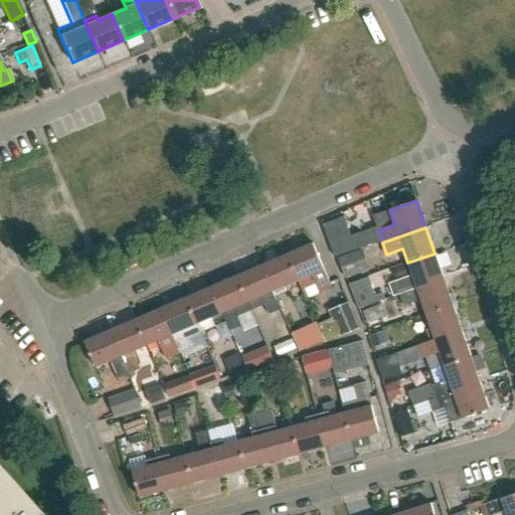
[(337,258),(349,251),(339,229),(328,234),(337,258)]
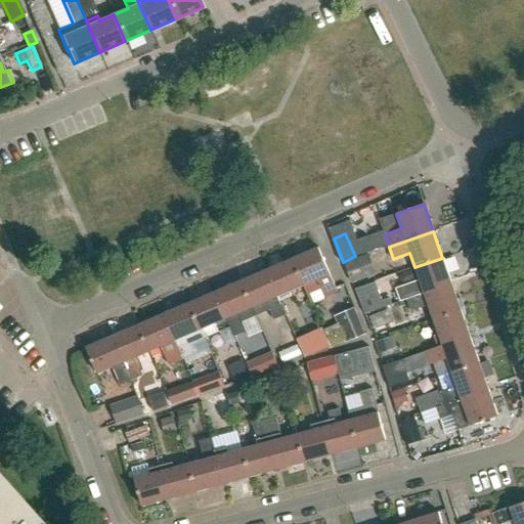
[(368,260),(385,255),(380,241),(364,246),(368,260)]
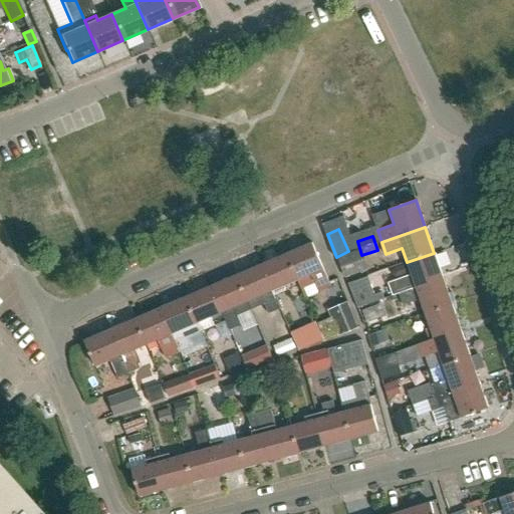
[(298,280),(297,280),(304,296),(330,285),(312,243),(287,254),(298,280)]
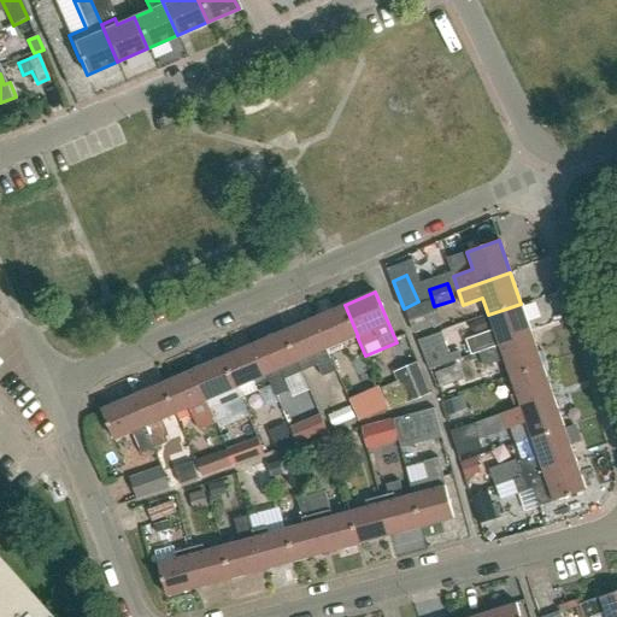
[(423,304),(405,310),(413,334),(432,327),(423,304)]
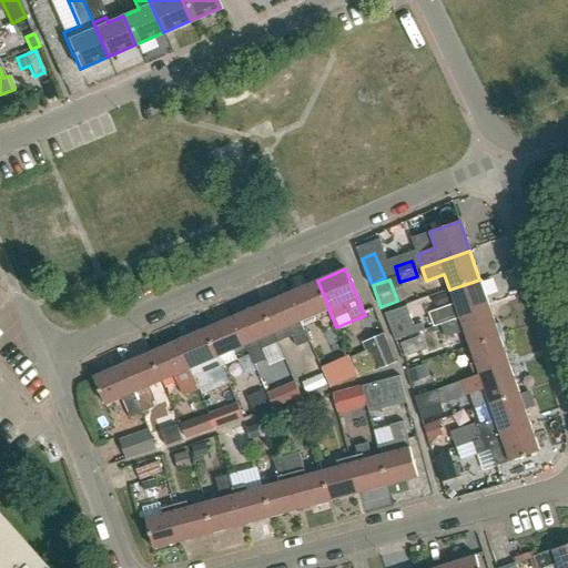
[(440,325),(489,307),(479,280),(449,290),(455,305),(450,307),(452,311),(429,318),(433,327),(440,325)]
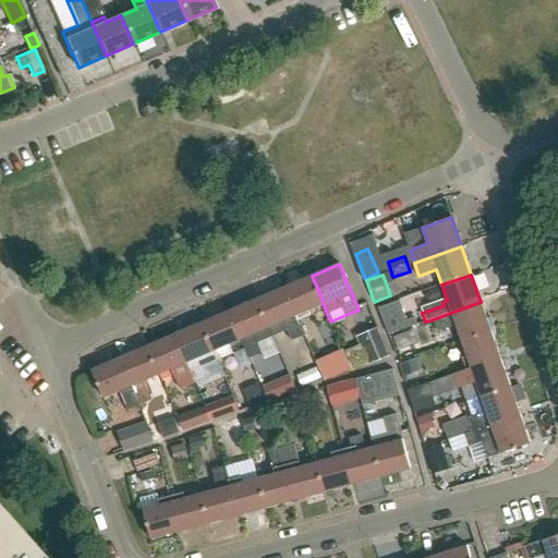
[(308,311),(323,304),(324,304),(312,276),(283,288),(298,322),(311,316),(308,311)]
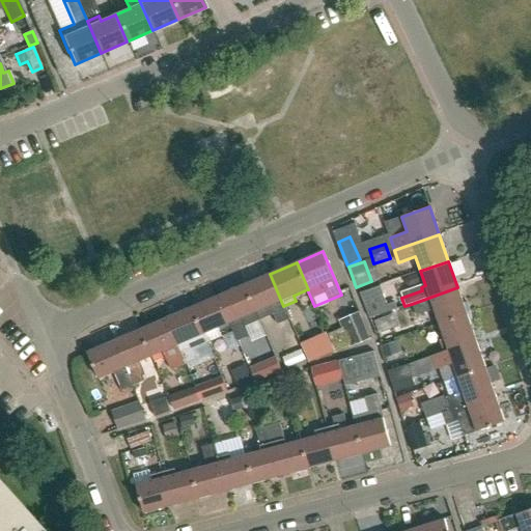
[(287,314),(283,306),(270,274),(244,284),(255,312),(270,306),(276,319),(287,314)]
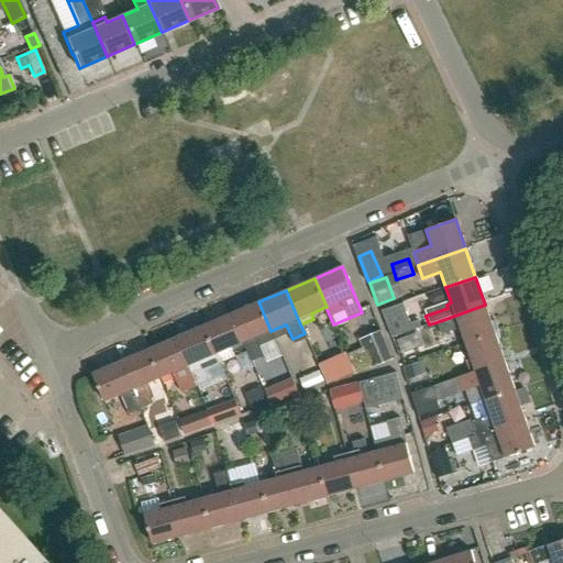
[(256,338),(271,331),(258,301),(230,313),(245,348),(244,349),(251,362),(264,356),(256,338)]
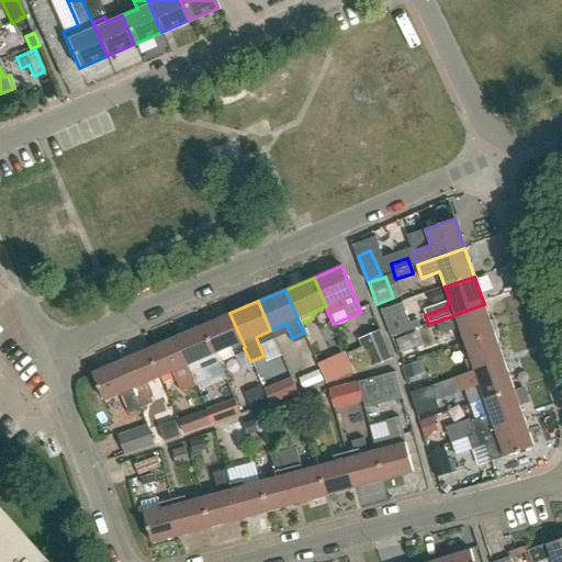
[(464,344),(494,333),(484,304),(436,322),(440,335),(459,328),(464,344)]
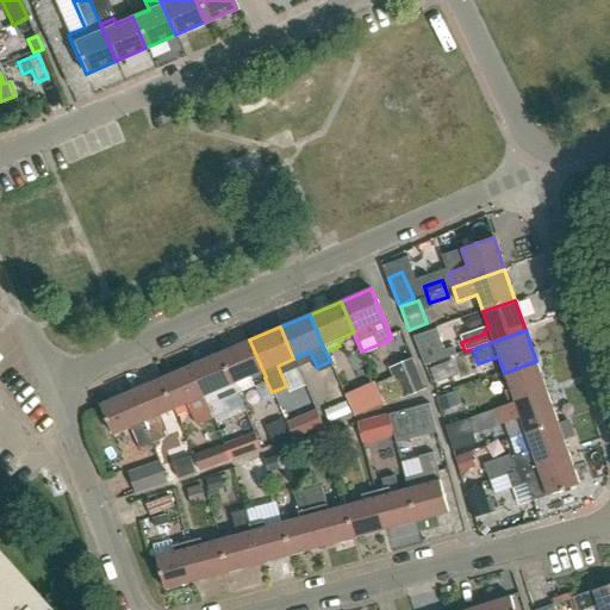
[(254,383),(265,378),(266,377),(249,340),(221,353),(238,396),(238,394),(255,387),(254,383)]
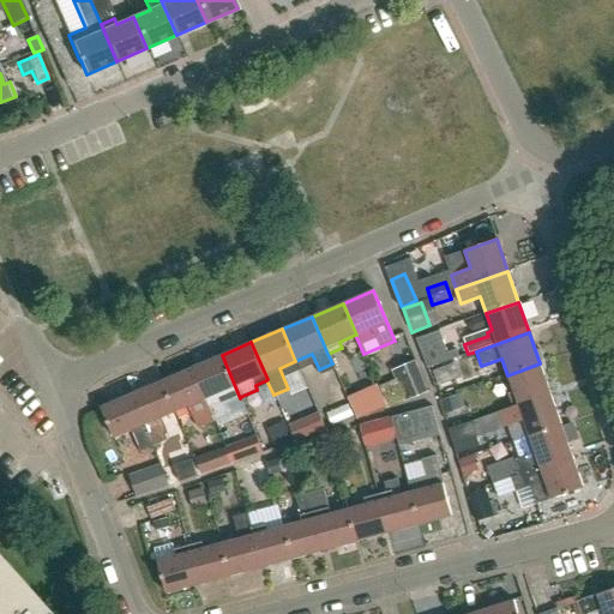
[(224,404),(240,398),(222,355),(191,368),(215,422),(216,421),(228,415),(224,404)]
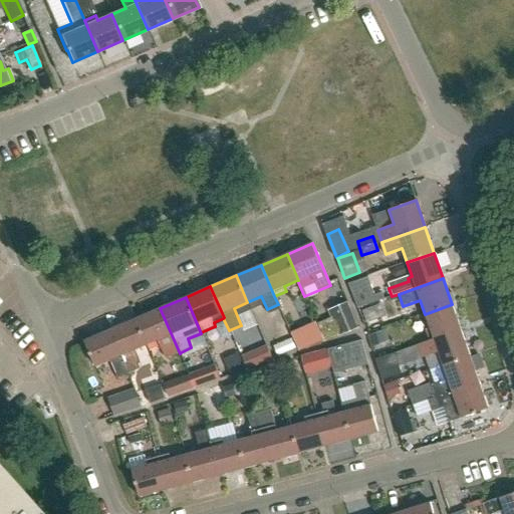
[(337,337),(357,328),(347,302),(326,311),(337,337)]
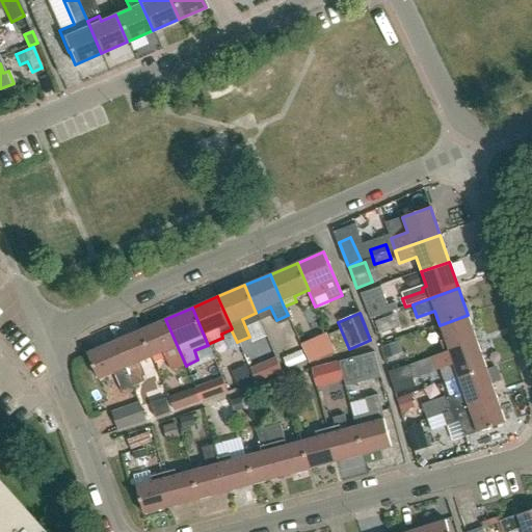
[(445,353),(477,342),(468,315),(440,325),(445,340),(440,342),(444,352),(445,353)]
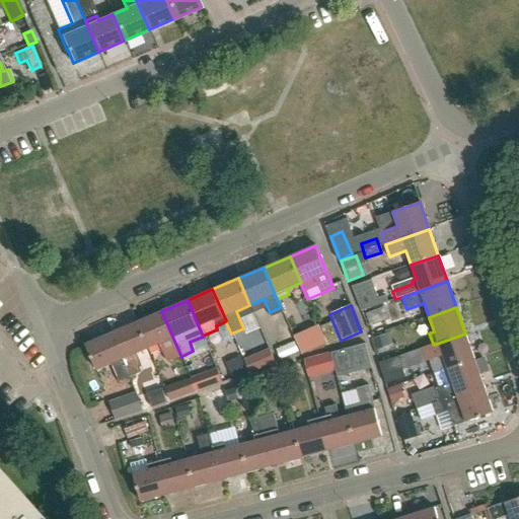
[(166,362),(181,357),(161,311),(136,321),(147,349),(159,344),(166,362)]
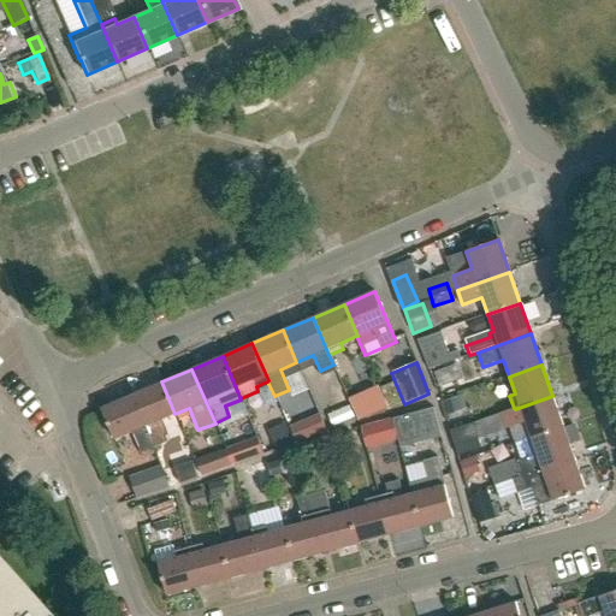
[(159,421),(175,414),(161,381),(131,395),(147,432),(147,433),(153,448),(169,442),(159,421)]
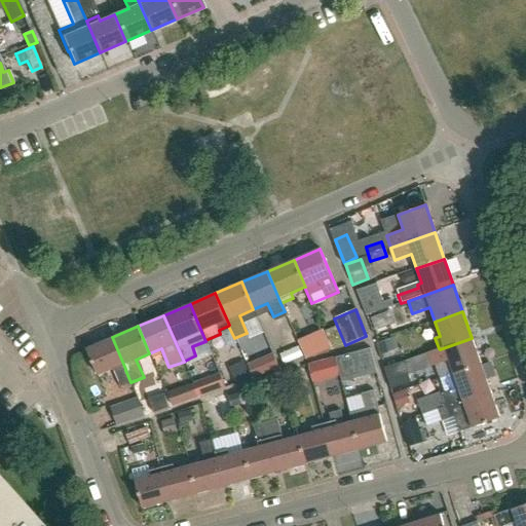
[(120,387),(130,382),(125,370),(125,369),(112,337),(86,348),(98,375),(112,369),(120,387)]
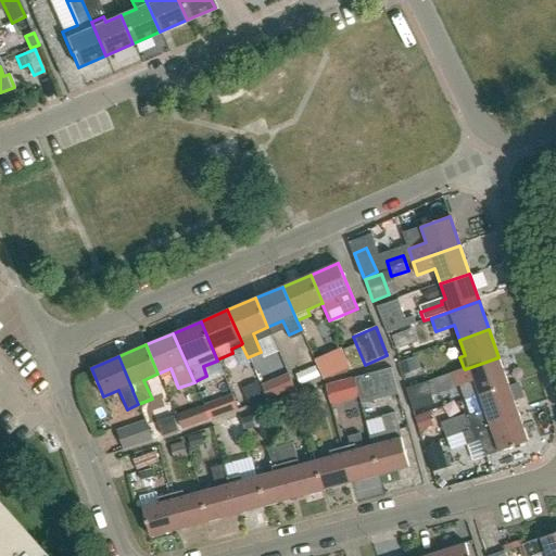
[(508,384),(498,357),(465,369),(464,368),(451,374),(456,388),(460,387),(465,400),(508,384)]
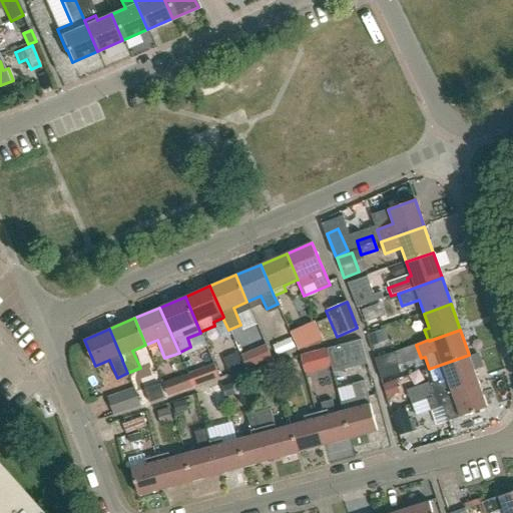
[(271,349),(289,341),(285,332),(267,339),(271,349)]
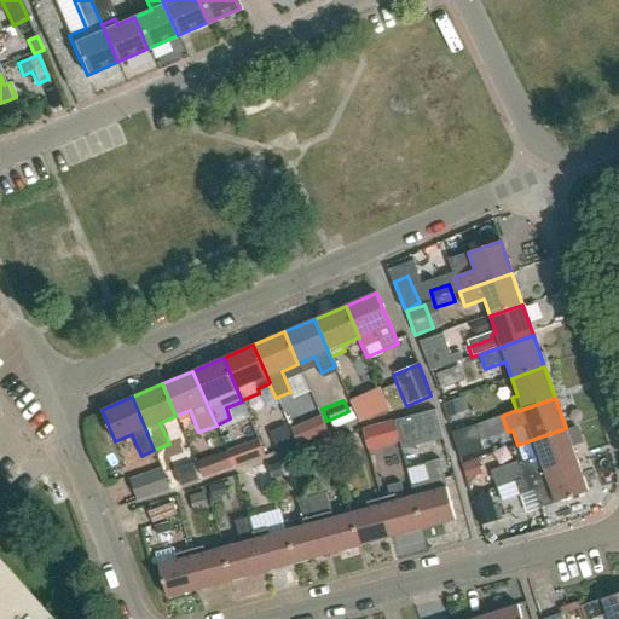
[(401,446),(443,435),(437,410),(395,421),(401,446)]
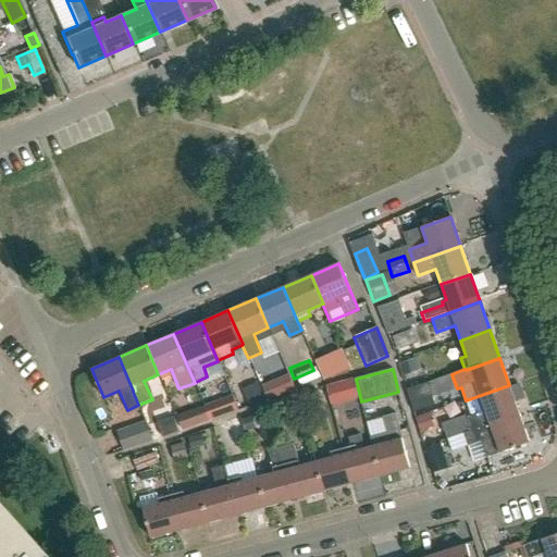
[(268,401),(296,391),(289,374),(262,386),(268,401)]
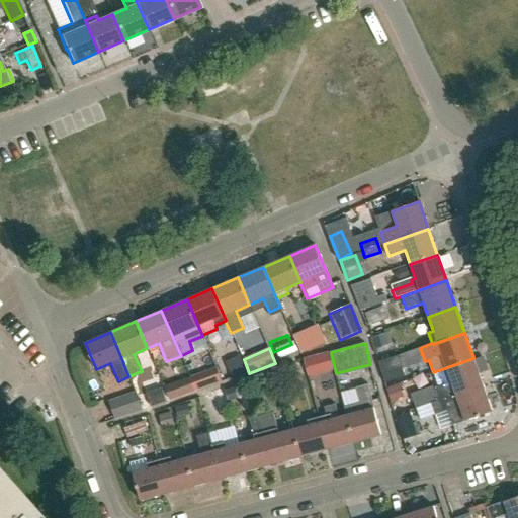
[(304,359),(309,376),(334,369),(329,352),(304,359)]
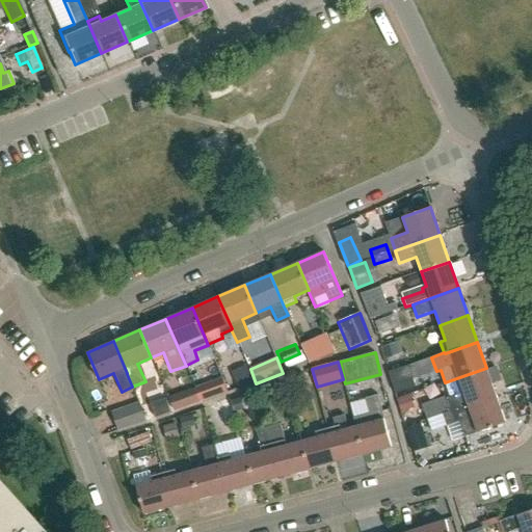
[(394,395),(413,389),(406,366),(388,371),(394,395)]
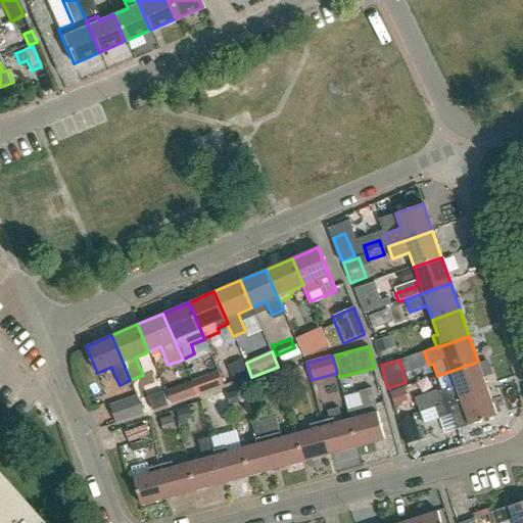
[(438,392),(442,405),(487,388),(478,362),(437,376),(442,391),(438,392)]
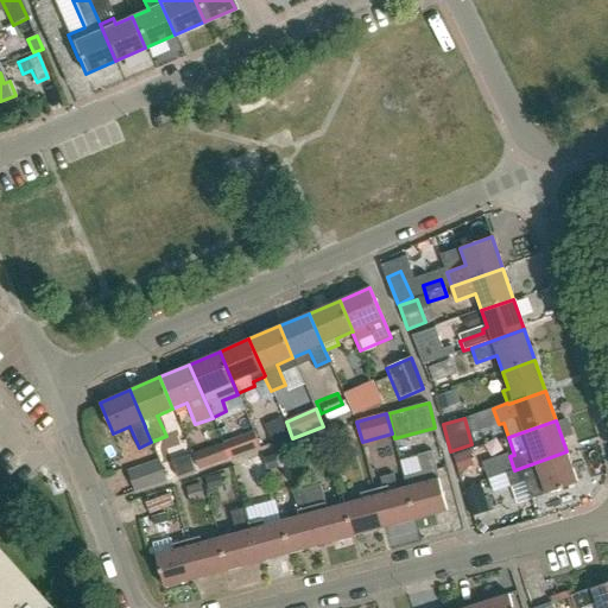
[(235,439),(240,454),(260,447),(255,432),(235,439)]
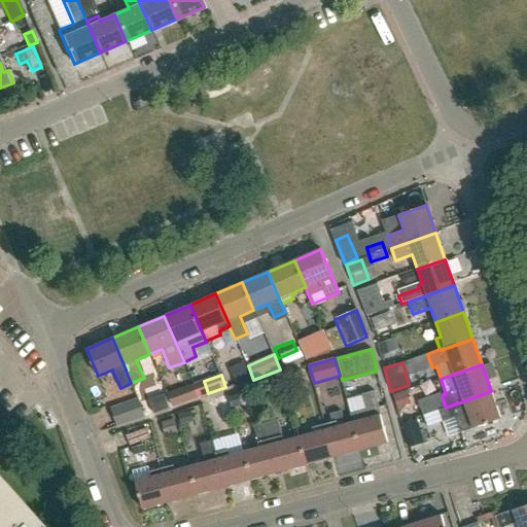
[(173,407),(188,400),(184,389),(169,394),(173,407)]
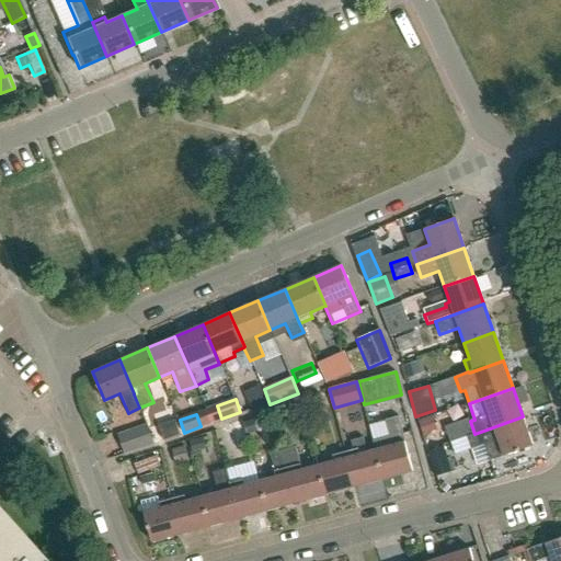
[(445,419),(448,431),(466,426),(464,414),(445,419)]
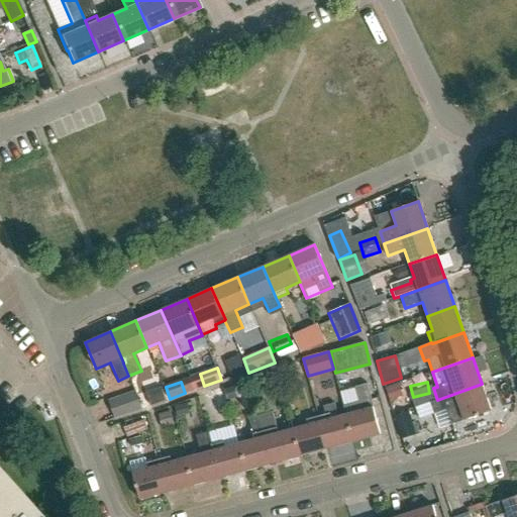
[(343,406),(346,414),(353,442),(381,434),(372,402),(368,384),(355,387),(359,402),(343,406)]
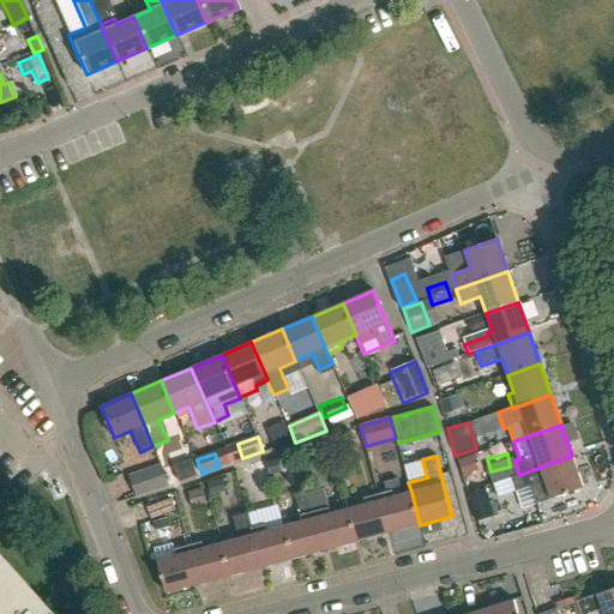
[(572,456),(519,475),(511,477),(516,492),(530,487),(536,504),(583,487),(572,456)]
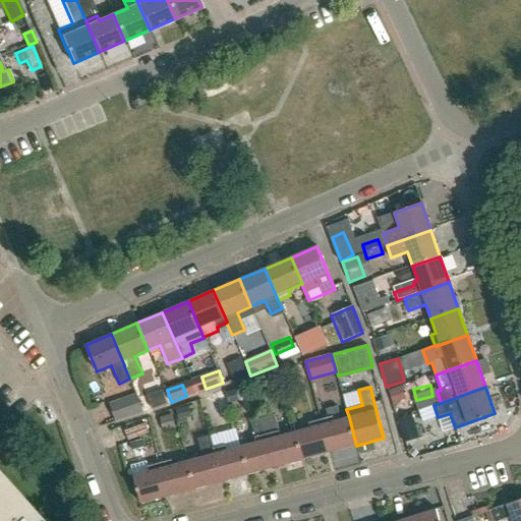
[(166,403),(162,391),(148,396),(152,408),(166,403)]
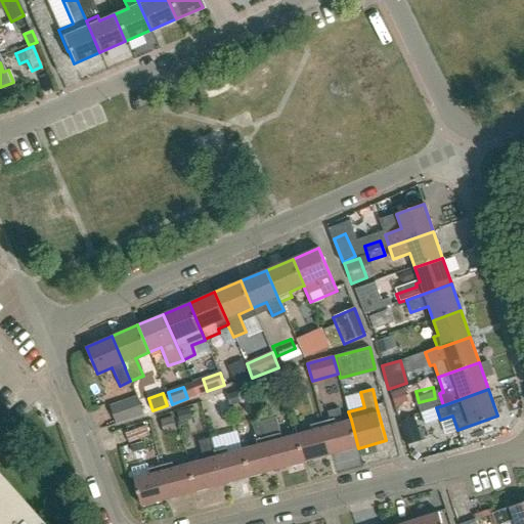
[(117,425),(143,416),(137,397),(111,406),(117,425)]
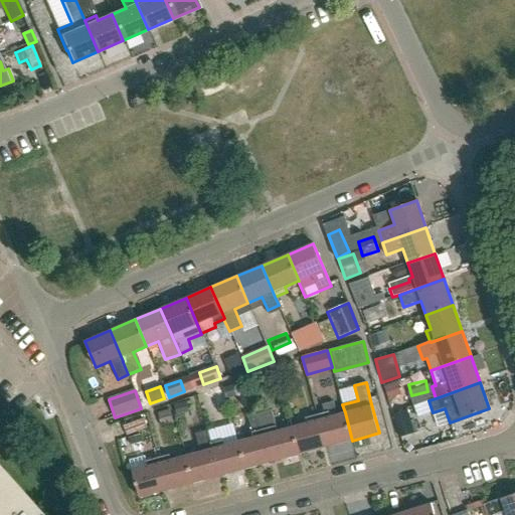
[(325,448),(352,441),(345,412),(337,414),(334,402),(323,405),(325,412),(317,414),(325,448)]
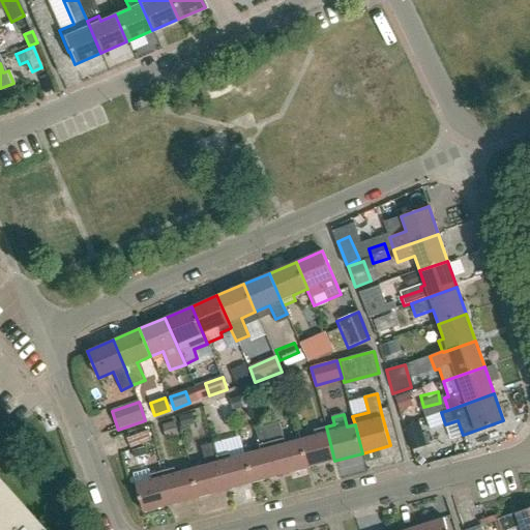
[(307,468),(300,439),(286,443),(284,438),(280,422),(267,425),(281,475),(307,468)]
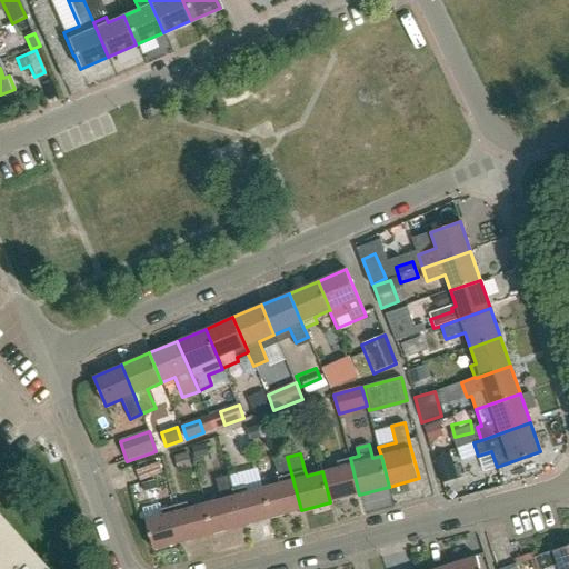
[(441,483),(442,483),(453,480),(445,455),(433,458),(441,483)]
